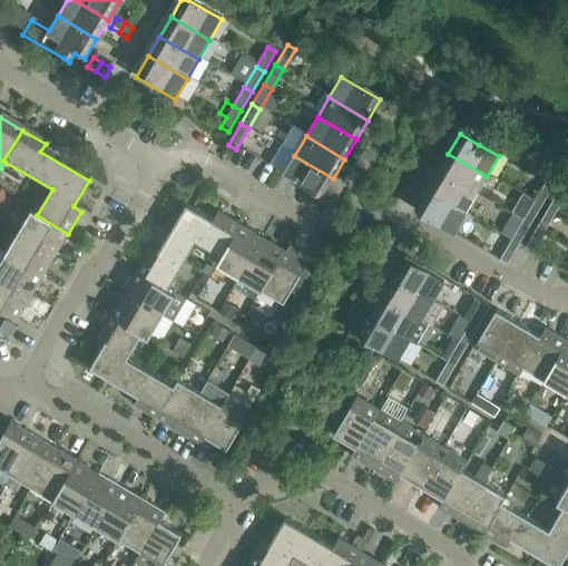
[(482,139),(479,145),(499,156),(505,159),(508,154),(482,139)]
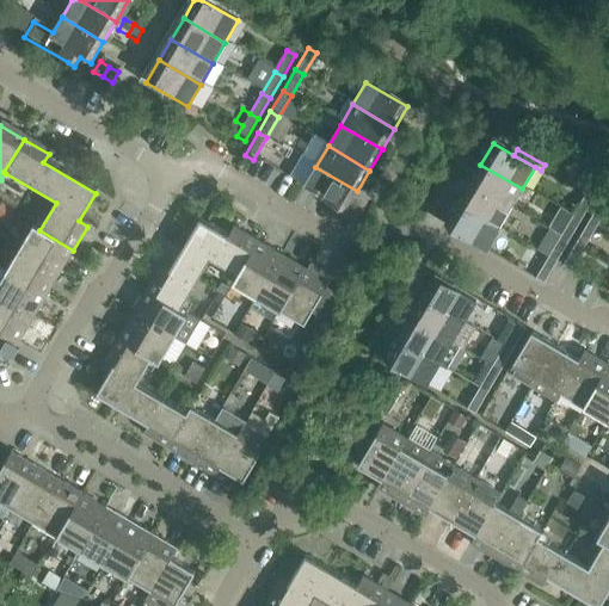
[(468,185),(510,210),(522,189),(480,165),(468,185)]
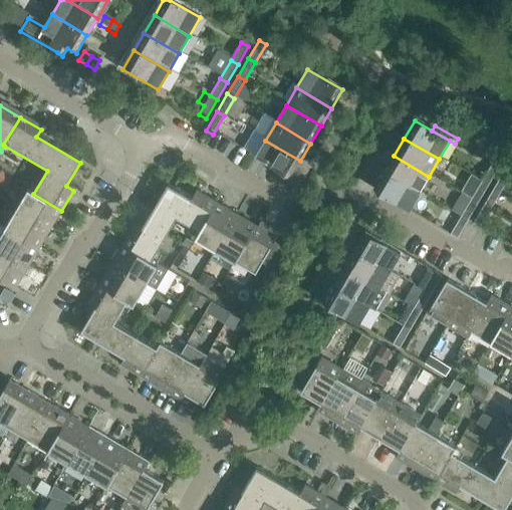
[(254,159),(289,180),(289,179),(300,161),(265,141),(254,159)]
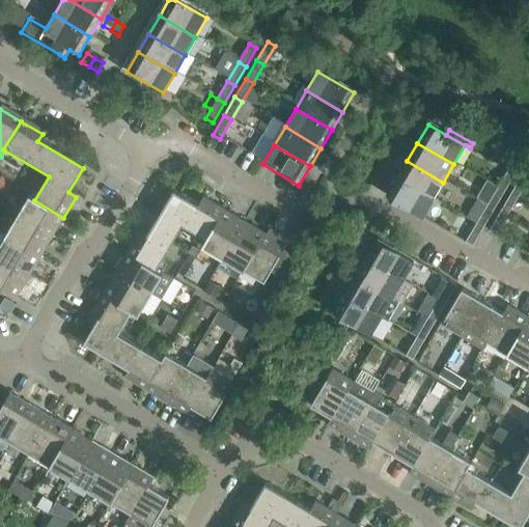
[(396,179),(432,200),(443,183),(407,161),(396,179)]
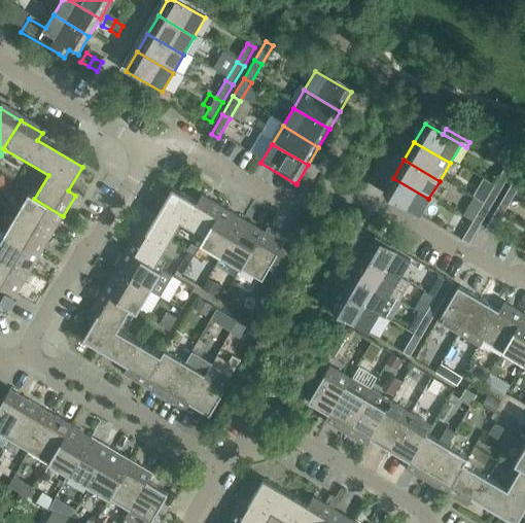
[(511,173),(503,169),(493,188),(499,193),(511,173)]
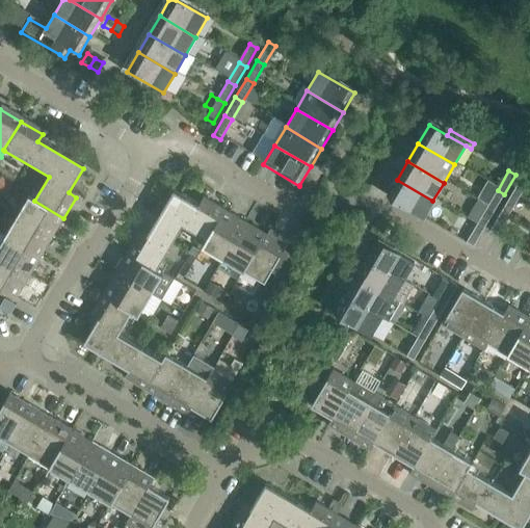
[(528,182),(521,178),(509,198),(517,202),(528,182)]
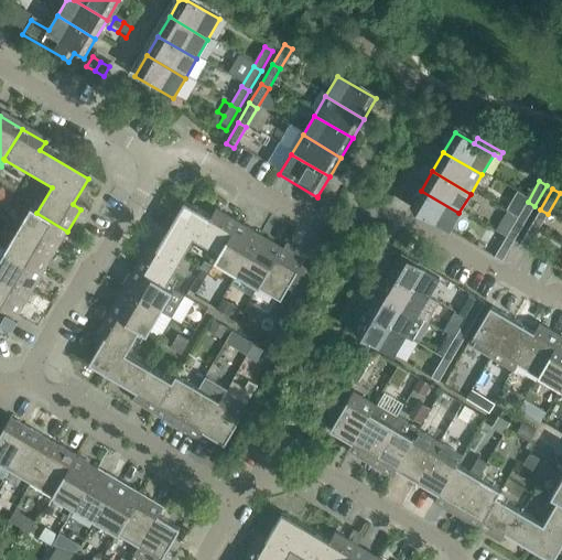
[(11,198),(0,191),(0,206),(4,210),(11,198)]
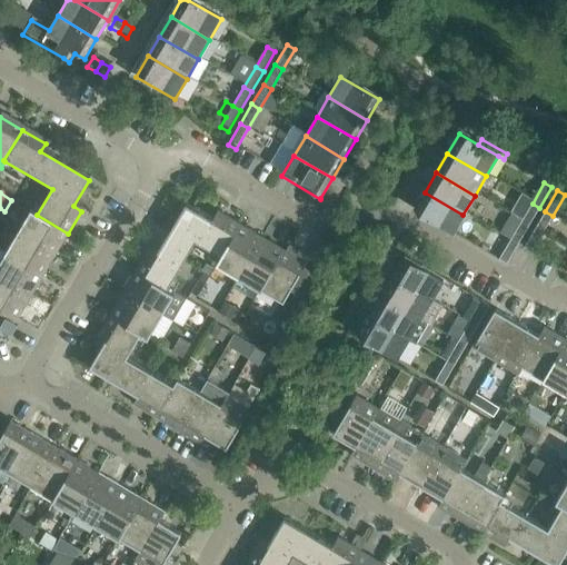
[(413,212),(450,236),(463,215),(425,192),(413,212)]
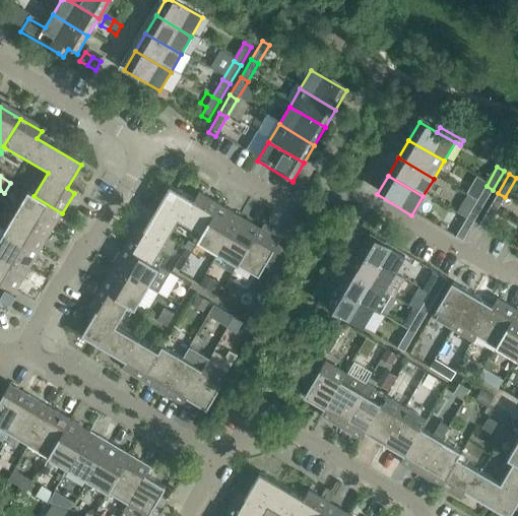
[(493,190),(487,186),(475,203),(482,207),(493,190)]
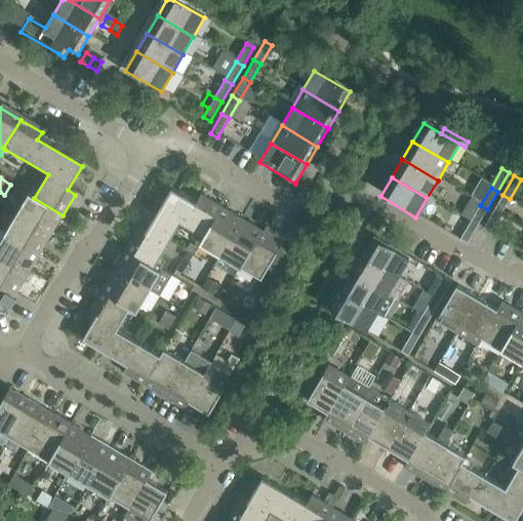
[(153,269),(154,268),(179,225),(202,238),(203,239),(219,210),(199,198),(195,205),(170,191),(144,236),(136,231),(124,252),(153,269)]
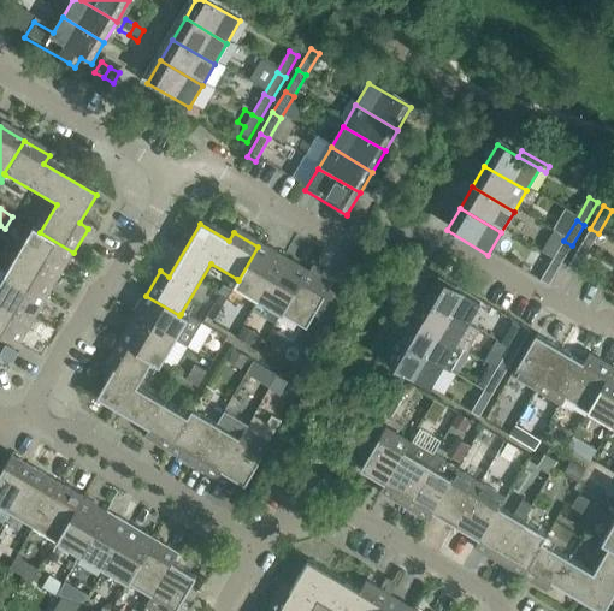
[(40,232),(33,227),(18,251),(59,276),(74,253),(40,232)]
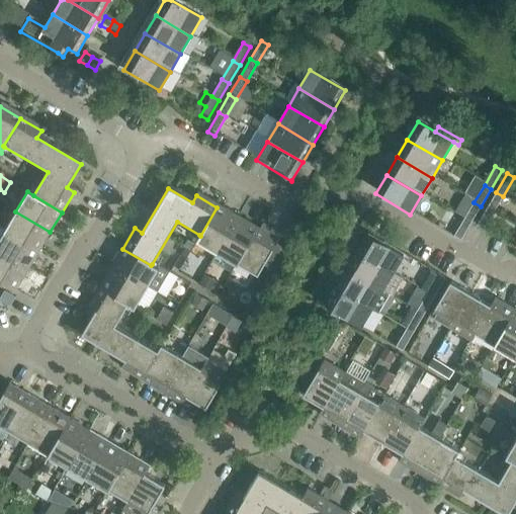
[(486,209),(493,213),(503,196),(496,192),(486,209)]
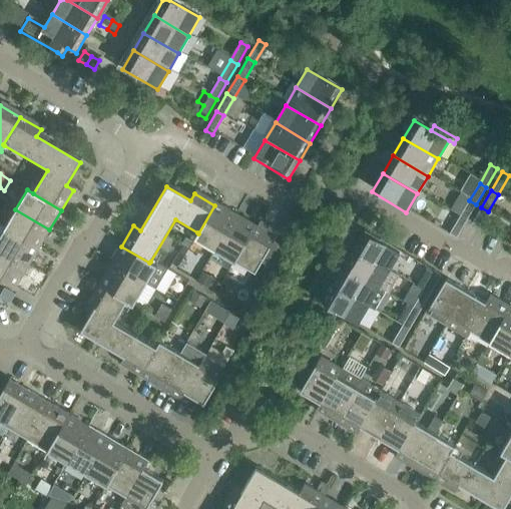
[(476,204),(469,200),(459,218),(466,222),(476,204)]
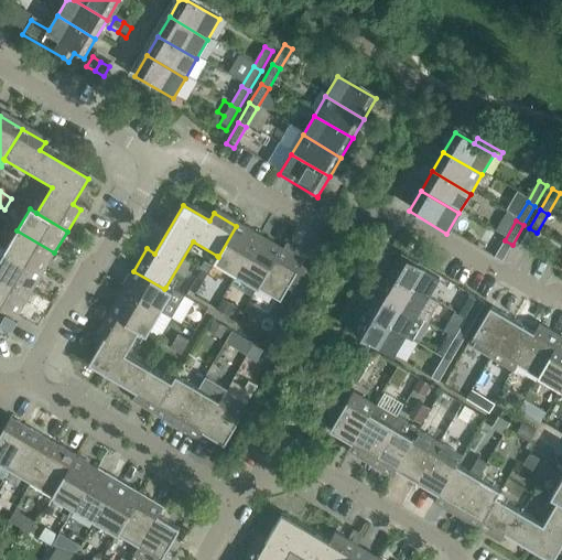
[(217,256),(214,264),(236,276),(258,238),(236,226),(218,257),(217,256)]
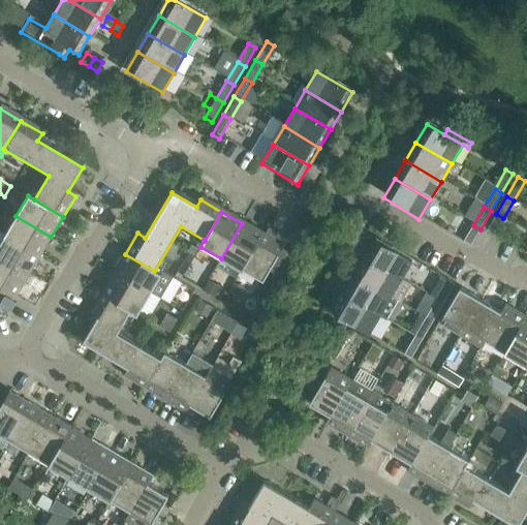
[(485,234),(492,238),(503,218),(496,214),(485,234)]
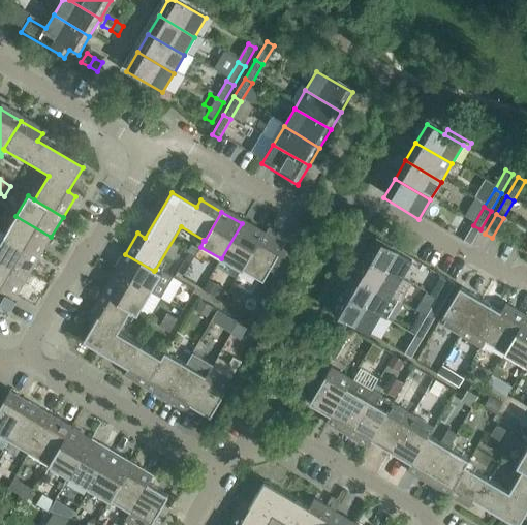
[(51,237),(16,216),(4,237),(39,257),(51,237)]
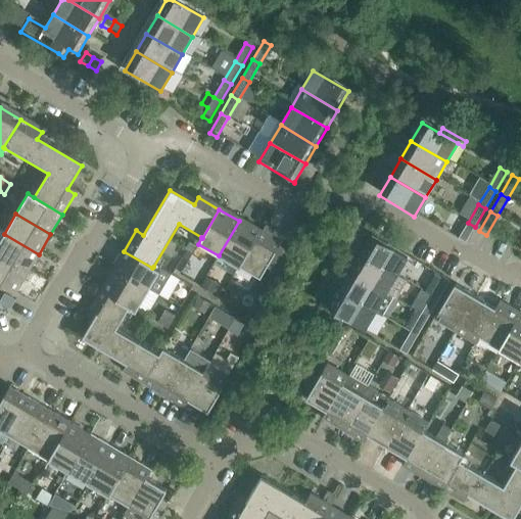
[(239,221),(219,255),(238,268),(259,233),(239,221)]
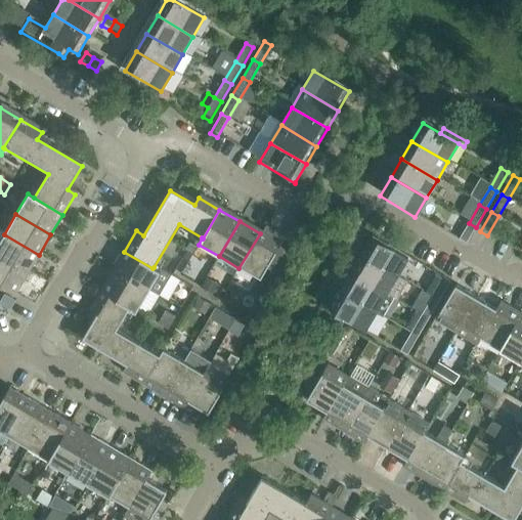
[(458,242),(465,246),(476,227),(469,223),(458,242)]
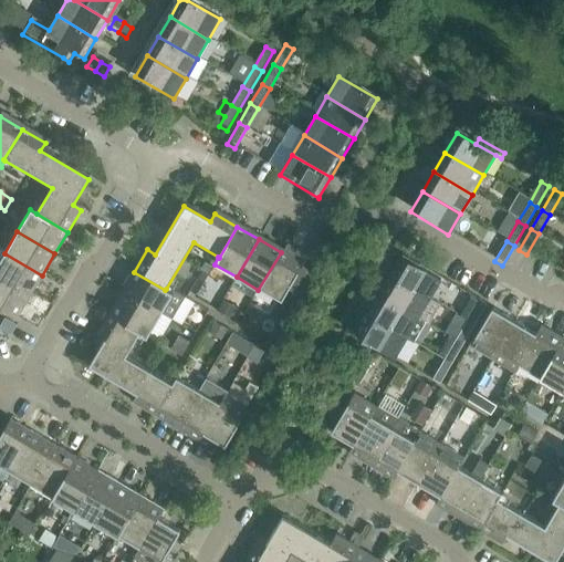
[(300,269),(303,266),(281,252),(258,290),(281,303),(286,293),(300,269)]
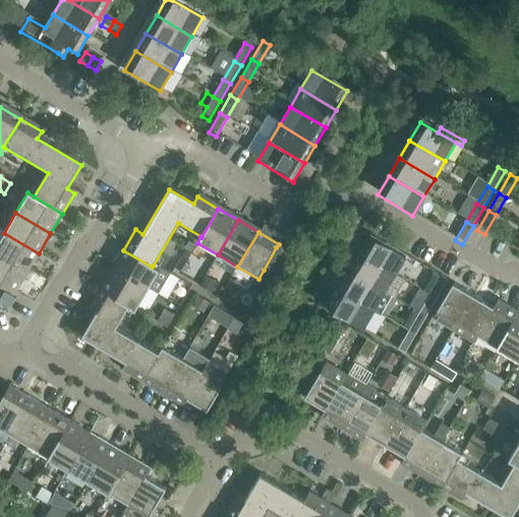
[(39,253),(4,233),(0,239),(0,257),(26,274),(39,253)]
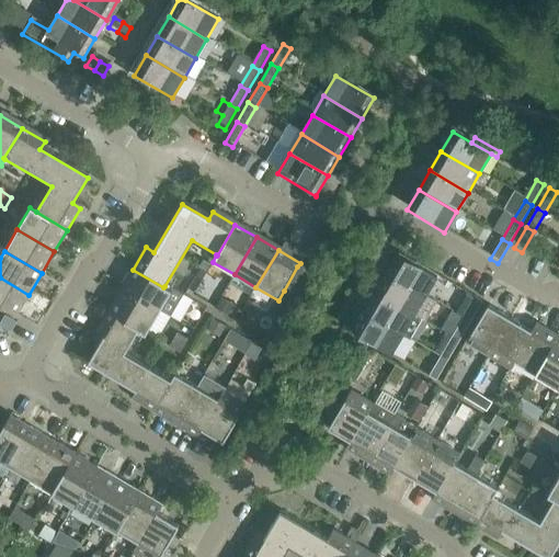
[(435,277),(398,256),(386,275),(424,298),(435,277)]
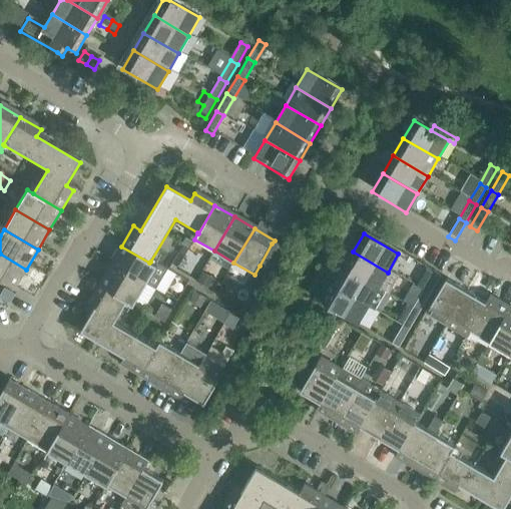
[(283,249),(272,243),(260,266),(270,272),(283,249)]
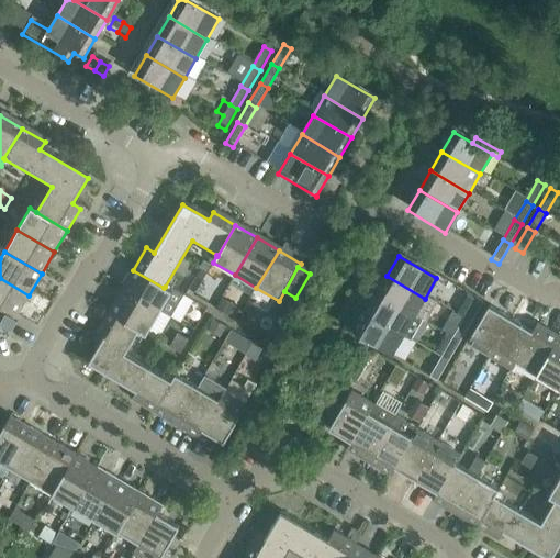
[(123,288),(121,291),(158,313),(158,314),(167,320),(180,297),(165,287),(164,288),(133,270),(129,278),(126,277),(121,287),(123,288)]
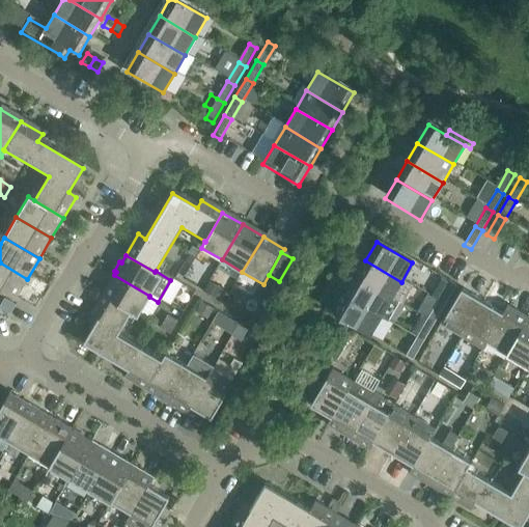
[(401,282),(365,260),(355,279),(390,300),(401,282)]
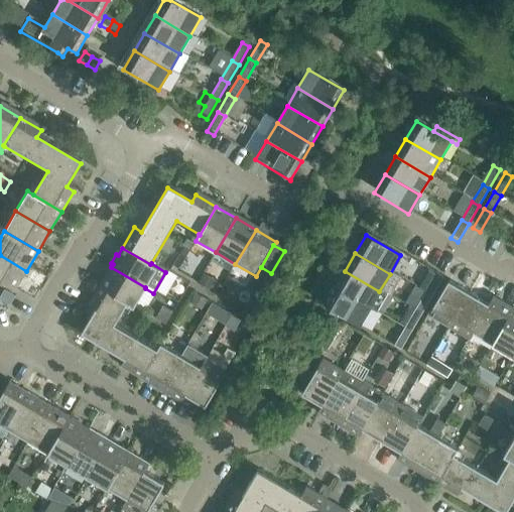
[(0,282),(14,291),(26,271),(0,255),(0,282)]
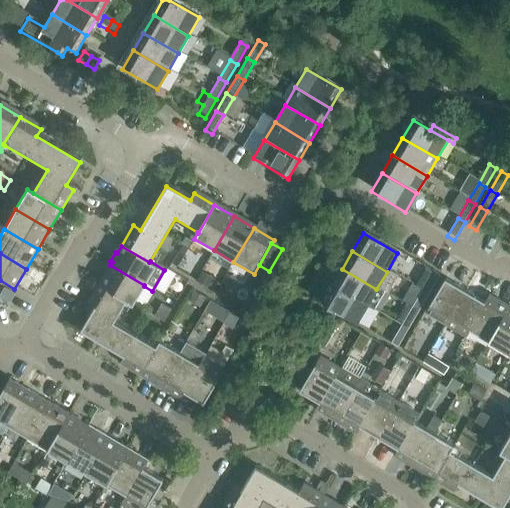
[(196,263),(189,275),(196,280),(203,267),(196,263)]
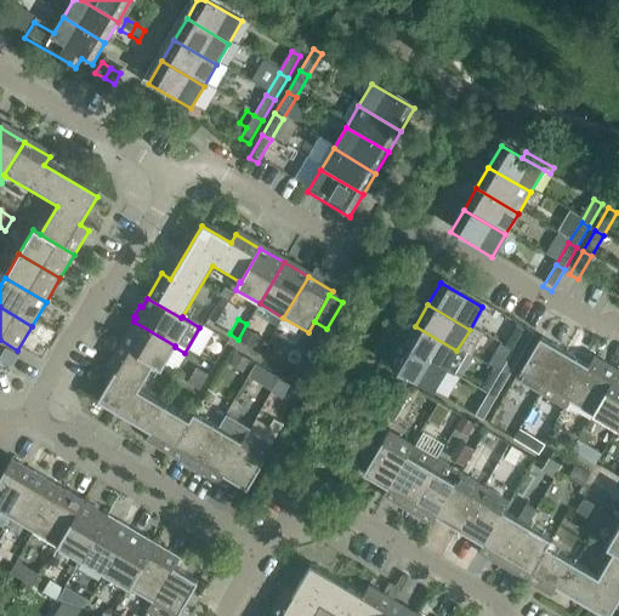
[(119,346),(153,365),(153,366),(160,370),(175,347),(175,346),(134,321),(119,346)]
